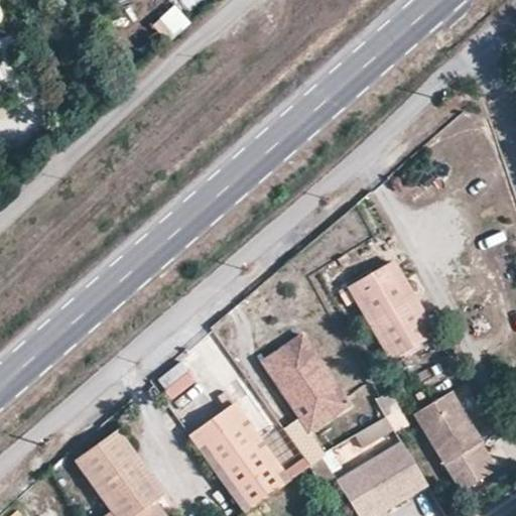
[(167,44),(190,24),(174,5),(151,24),(167,44)]
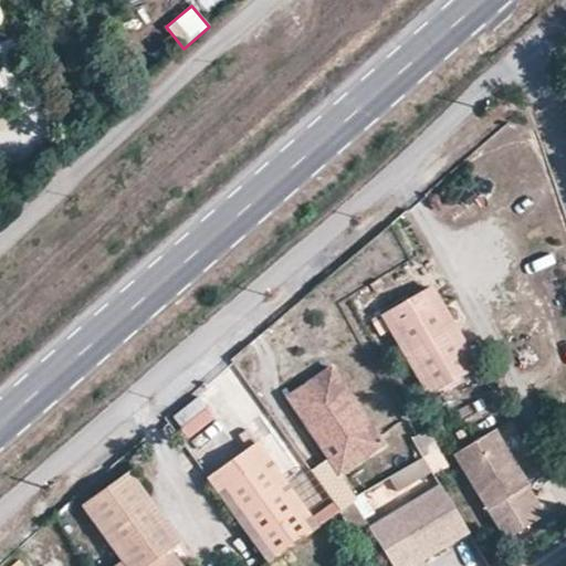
[(433,286),(384,314),(428,395),(477,368),(433,286)]
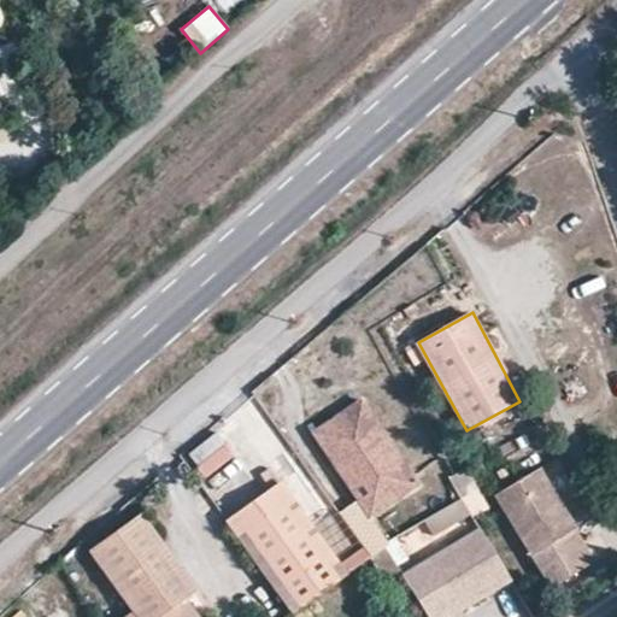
[(360,398),(313,432),(372,513),(418,481),(360,398)]
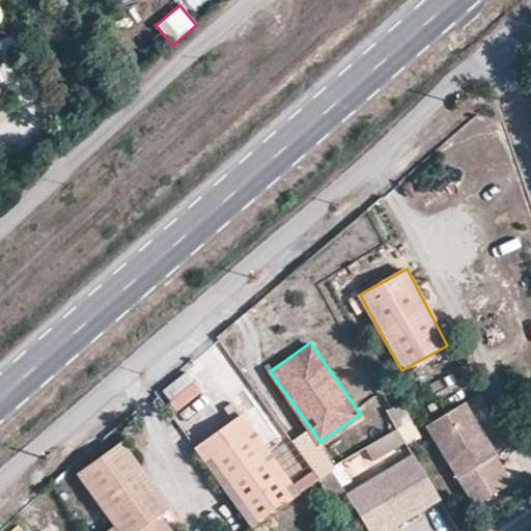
[(160,390),(182,419),(205,401),(184,372),(160,390)]
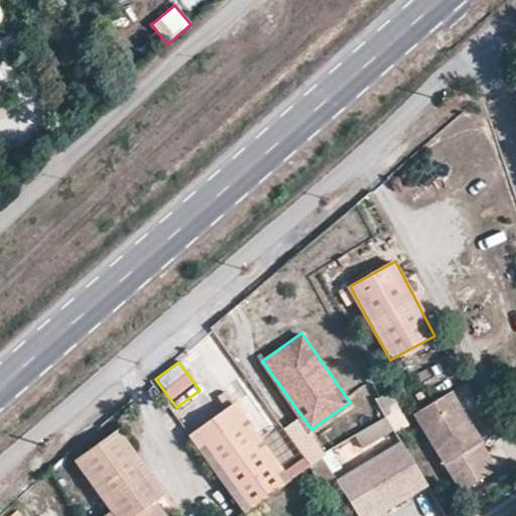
[(450,386),(411,409),(459,488),(495,466),(470,420),(460,402),(450,386)]
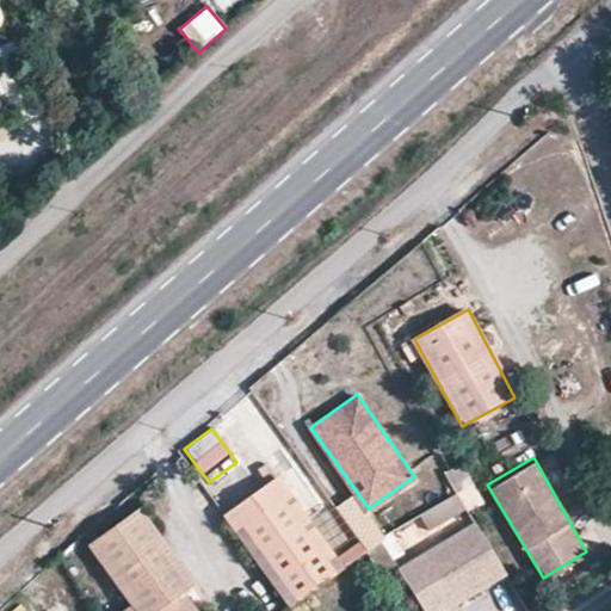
[(466,460),(445,470),(458,492),(477,481),(466,460)]
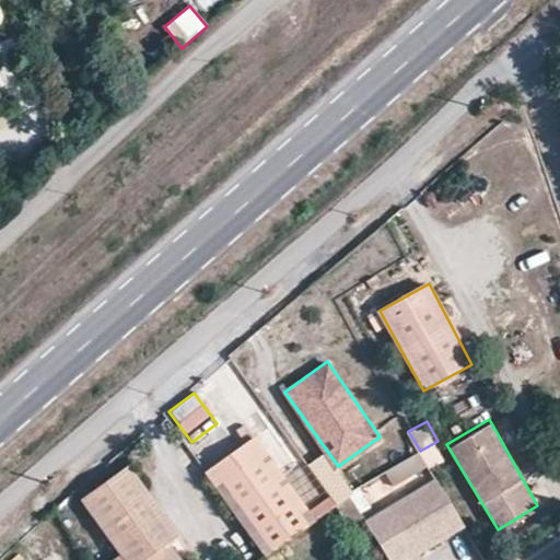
[(514,427),(499,436),(510,456),(525,447),(514,427)]
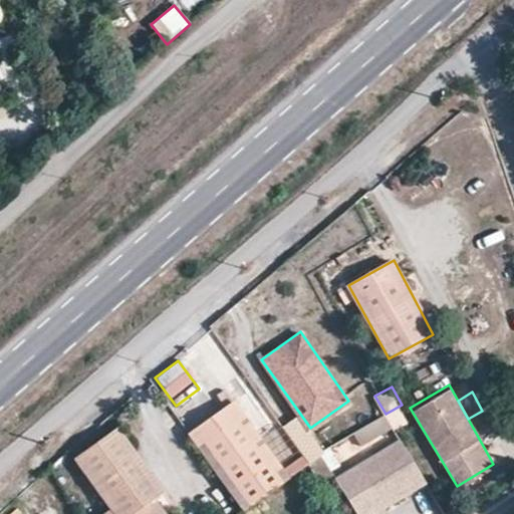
[(187,434),(243,510),(254,502),(289,476),(233,401),(187,434)]
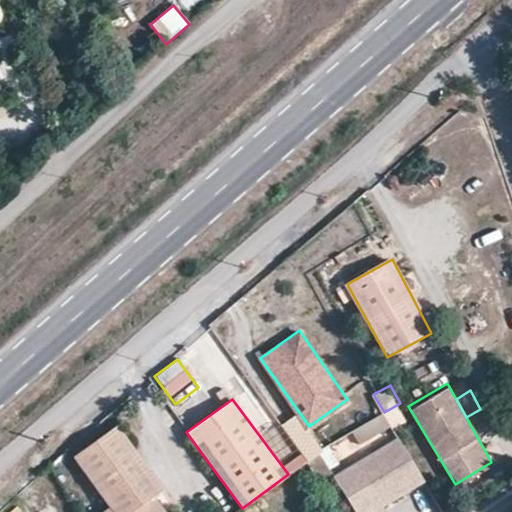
[(331,474),(332,475),(356,511),(364,511),(421,477),(397,435),(384,412),(336,440),(350,463),(331,474)]
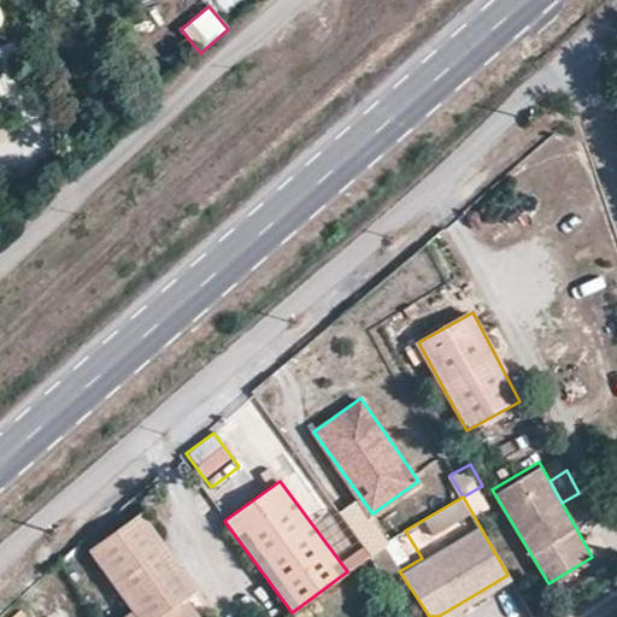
[(141,516),(88,554),(134,616),(160,616),(195,592),(141,516)]
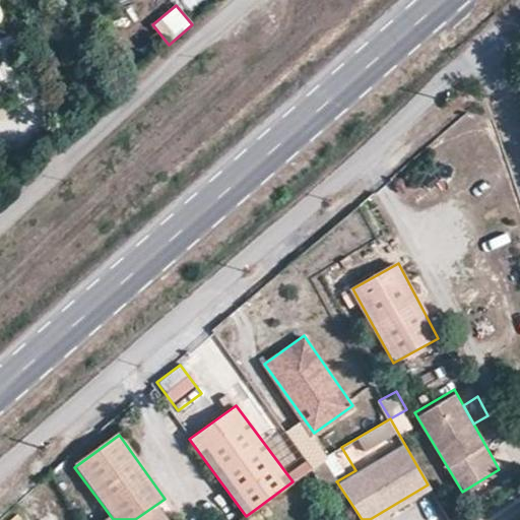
[(336,481),(323,460),(312,469),(327,490),(337,482),(336,481)]
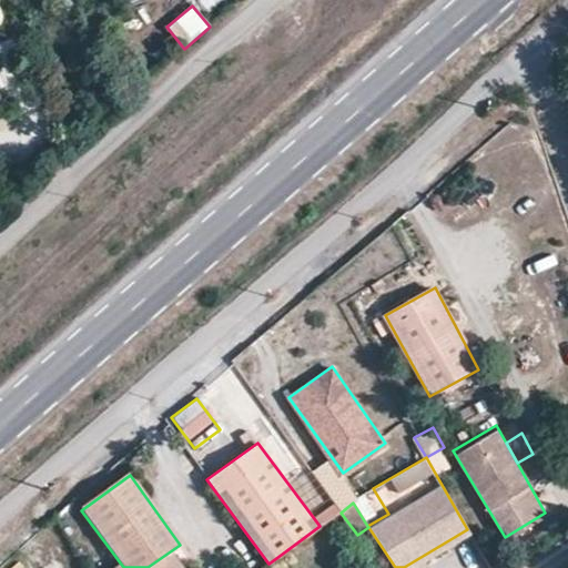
[(281,555),(269,564),(271,567),(287,567),(290,567),(281,555)]
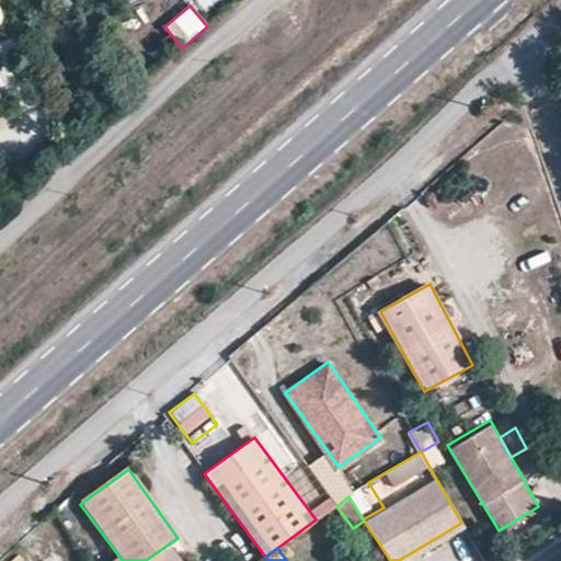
All buildings are outlined.
